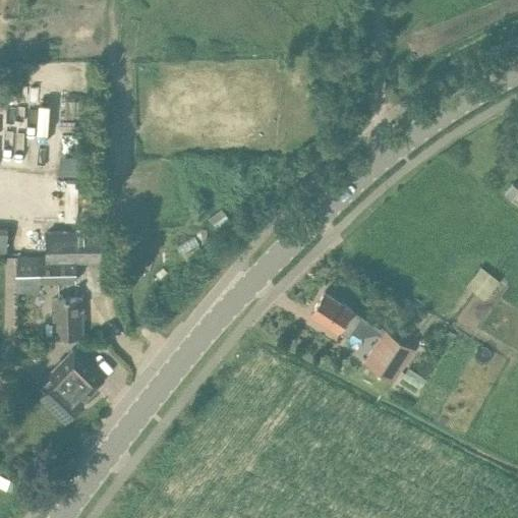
[(27,88),(0,87),(0,147),(6,147),(6,150),(27,150),(27,88)]
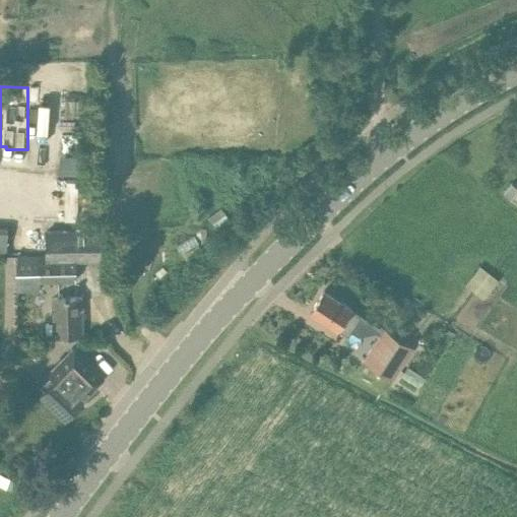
[(99,234),(44,234),(44,258),(45,264),(72,263),(99,263),(99,234)]
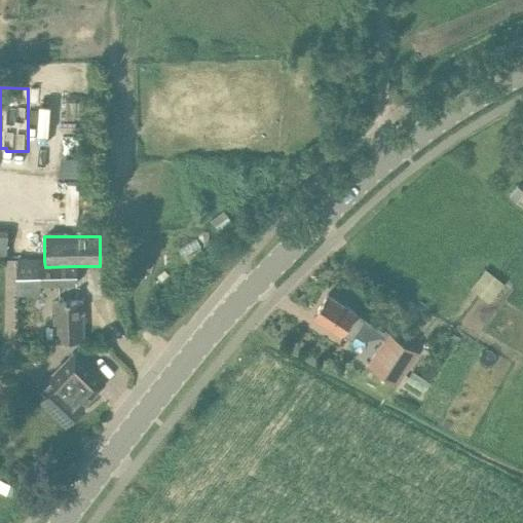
[(44,261),(14,261),(15,297),(36,297),(36,287),(74,287),(73,266),(45,267),(44,261)]
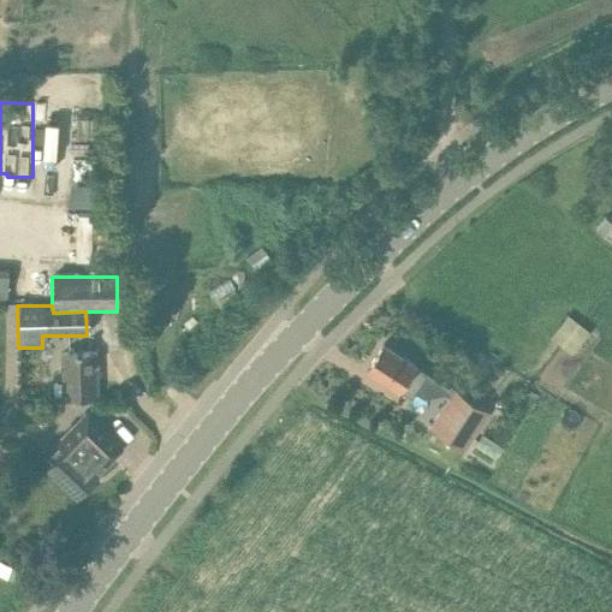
[(568,315),(550,338),(571,355),(589,332),(568,315)]
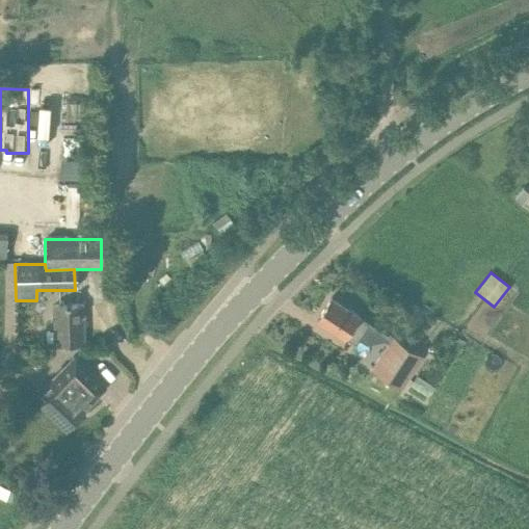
[(369,325),(328,299),(314,322),(354,348),(369,325)]
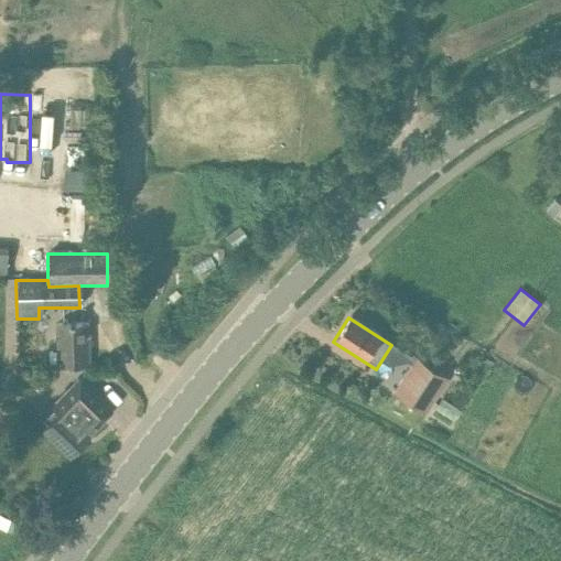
[(57,367),(87,366),(86,325),(73,326),(72,324),(68,324),(68,326),(56,326),(57,367)]
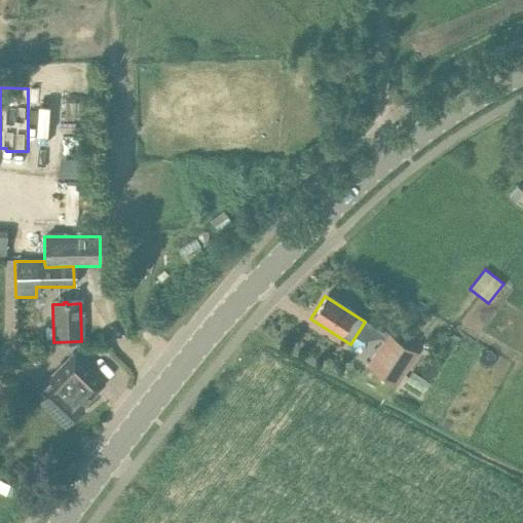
[(388,331),(369,363),(399,381),(418,349),(388,331)]
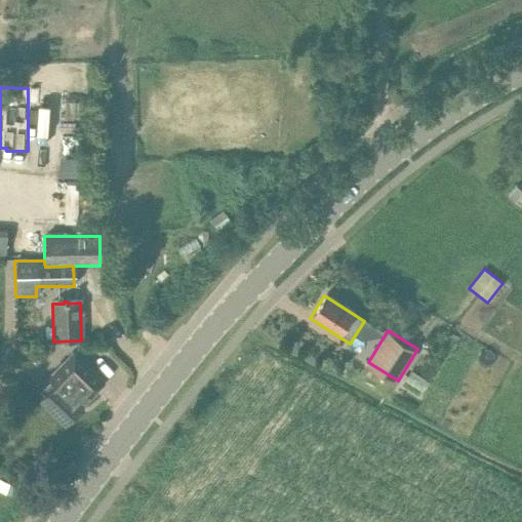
[(101,384),(73,357),(63,369),(70,376),(61,386),(58,384),(40,402),(63,425),(81,406),(80,405),(101,384)]
